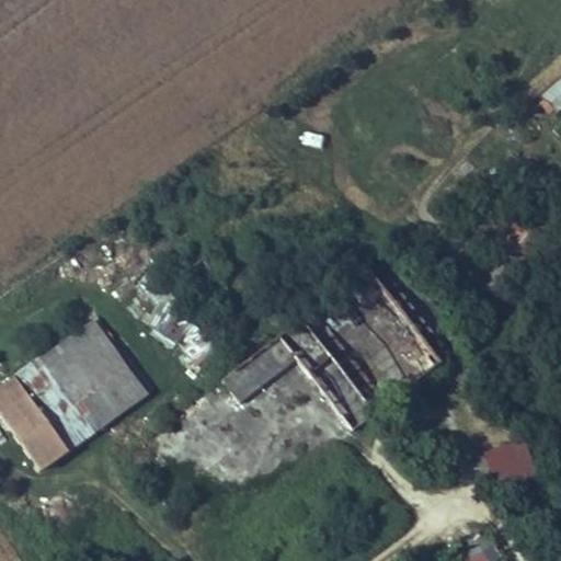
[(560,77),(540,95),(556,113),(560,109),(560,77)]
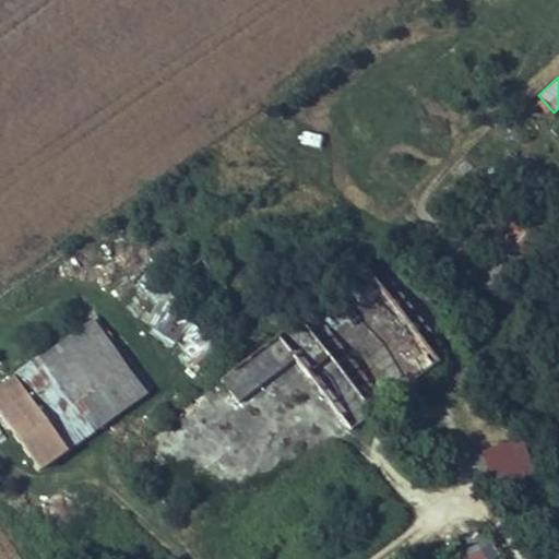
[(187,357),(211,335),(150,270),(135,284),(159,310),(151,319),(187,357)]
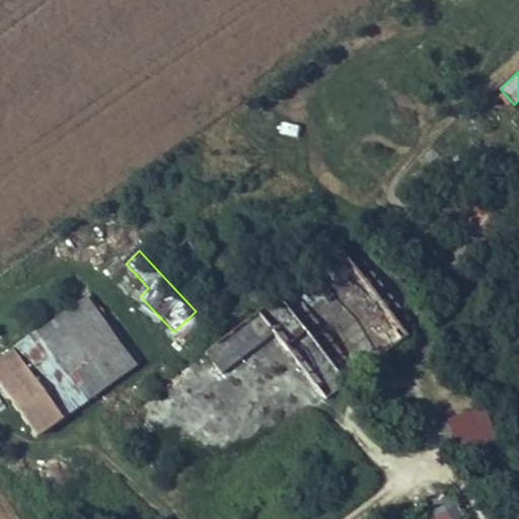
[(437,358),(374,268),(163,413),(226,503),(437,358)]
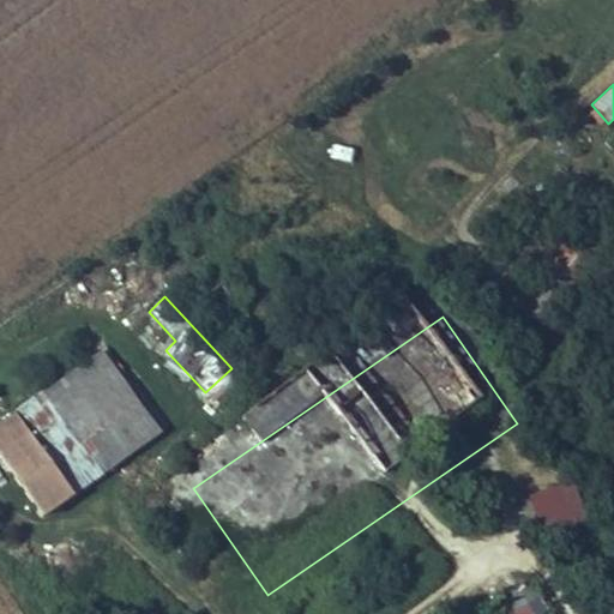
[(97,347),(16,408),(78,491),(160,429),(97,347)]
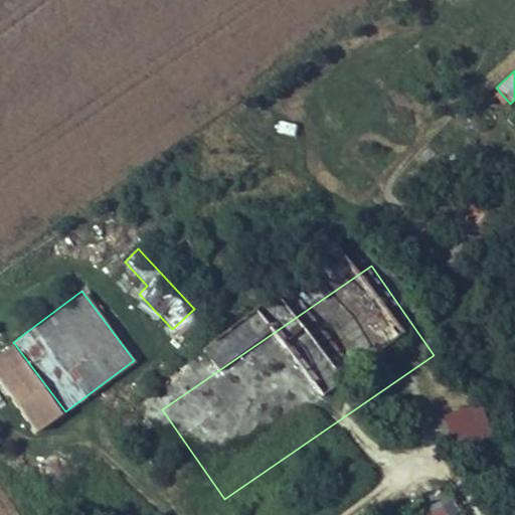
[(8,351),(0,357),(0,390),(38,446),(62,430),(8,351)]
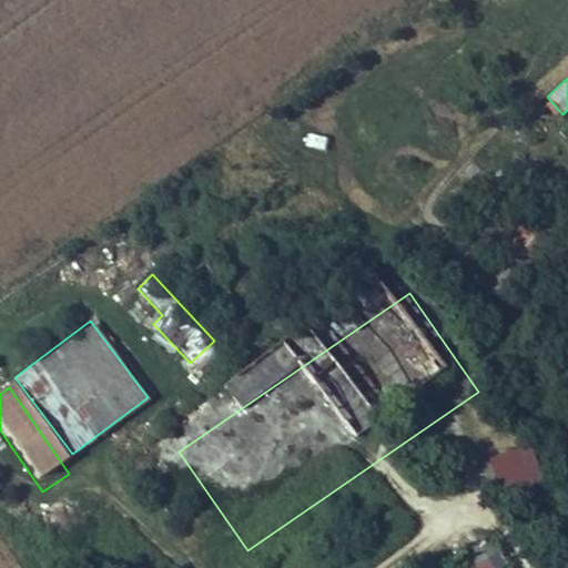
[(529,444),(487,458),(499,497),(543,482),(529,444)]
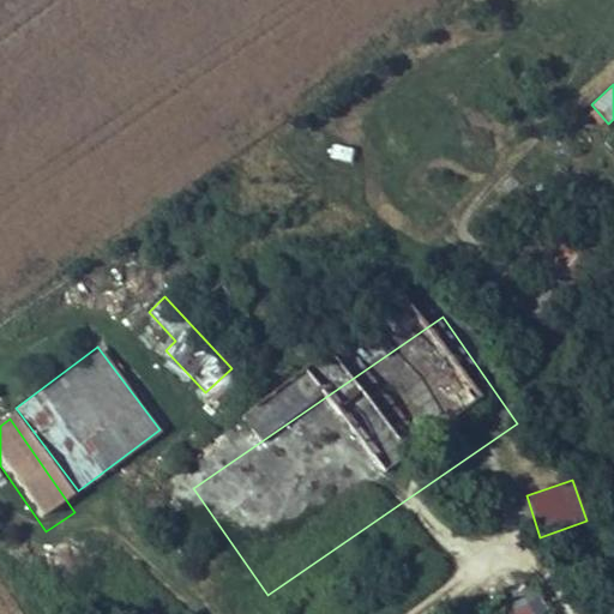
[(505,601),(515,613),(542,613),(551,608),(530,582),(505,601)]
